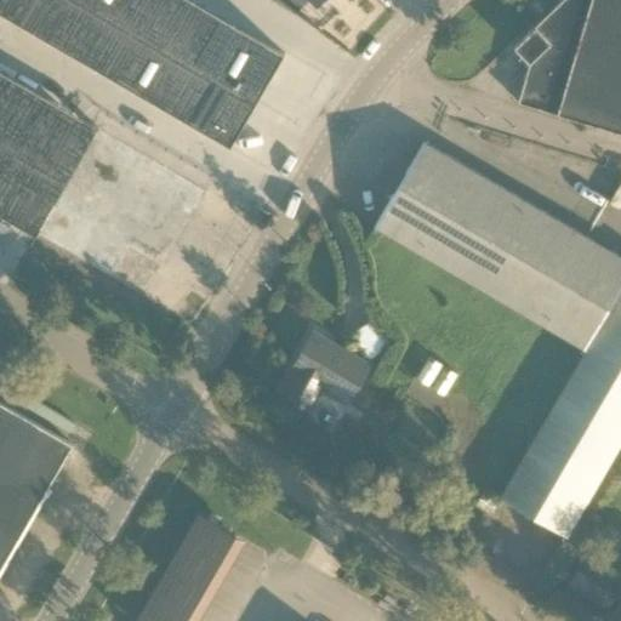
[(192,0),(0,0),(0,12),(231,147),(285,53),(192,0)]
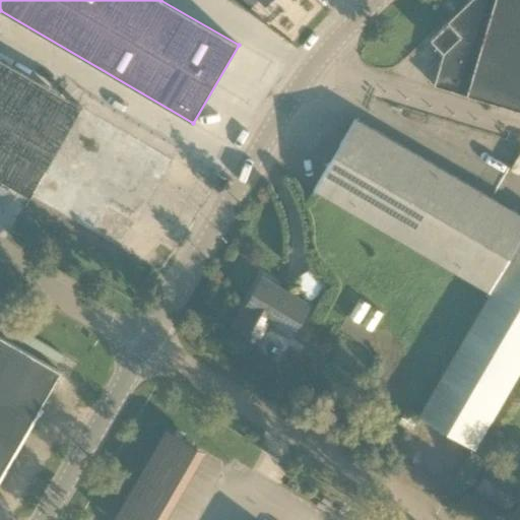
[(519,0),(470,0),(453,17),(430,41),(443,54),(434,86),(519,112),(519,0)]
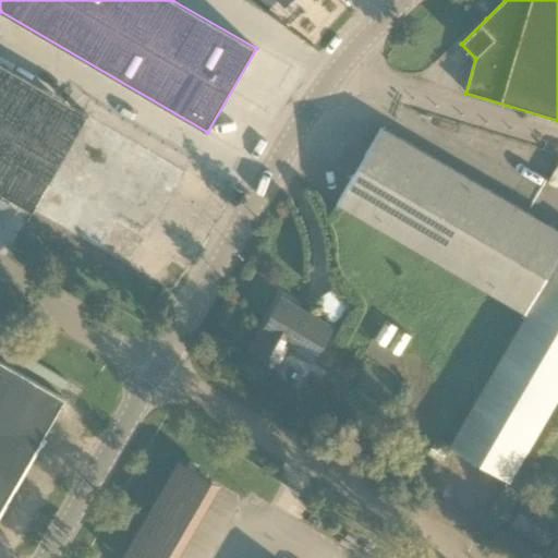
[(0,63),(0,192),(33,211),(88,116),(0,63)]
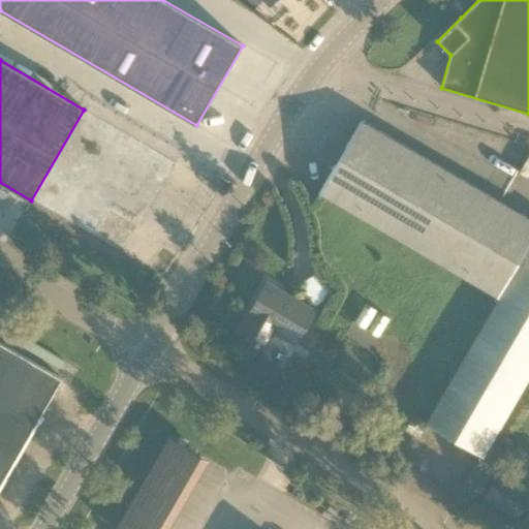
[(84,110),(31,200),(121,253),(122,253),(175,162),(174,162),(84,110)]
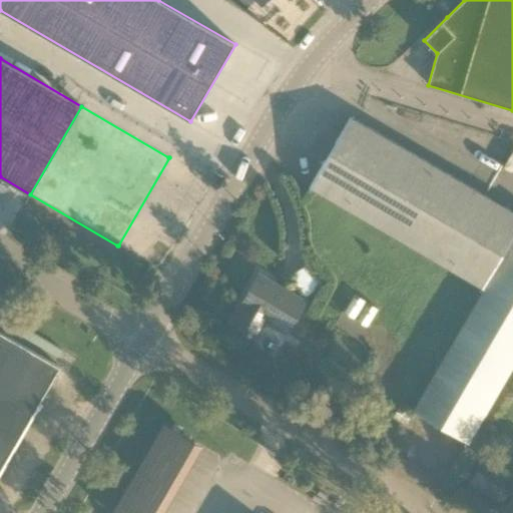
[(512,212),(350,117),(309,186),(484,290),(512,238),(512,212)]
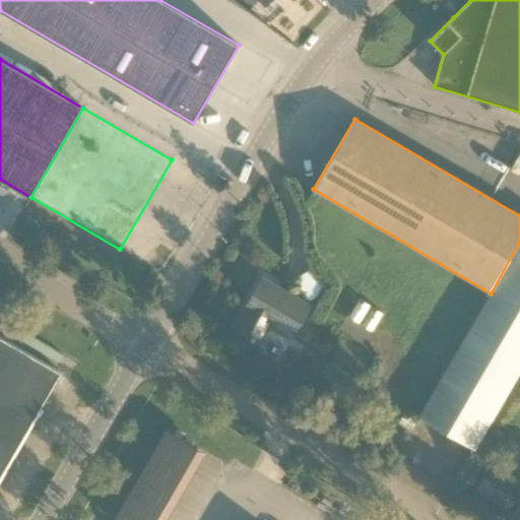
[(519,369),(519,242),(491,294),(417,416),(473,449),(519,369)]
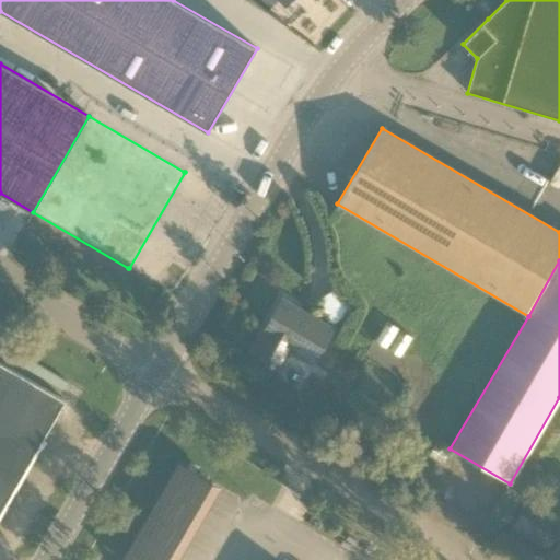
[(265,335),(254,353),(279,369),(290,349),(314,363),(334,329),(281,299),(261,333),(265,335)]
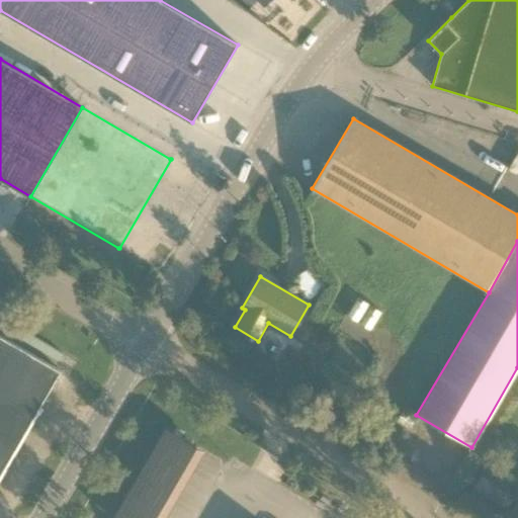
[(0,476),(61,372),(0,336),(0,476)]
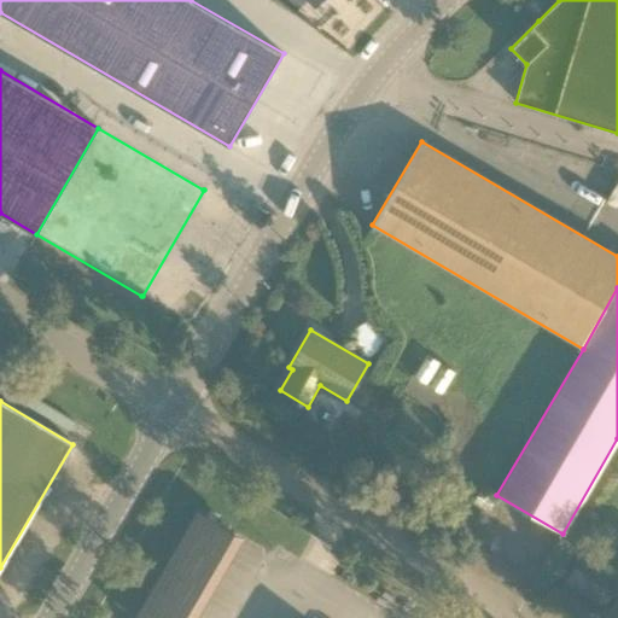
[(185,508),(133,617),(196,617),(237,532),(185,508)]
